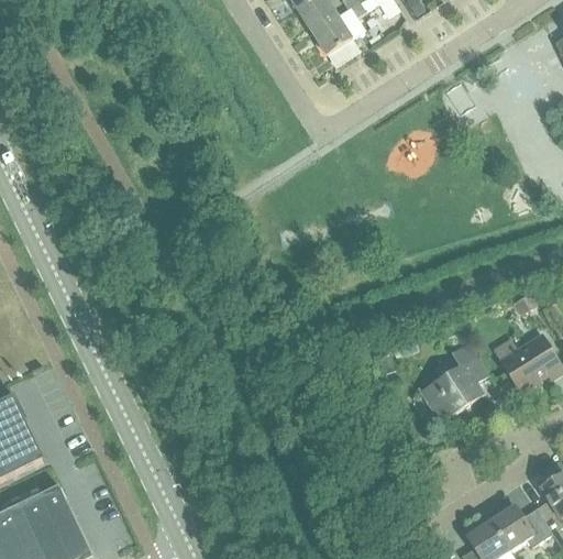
[(290,0),(297,10),(311,0),(290,0)]
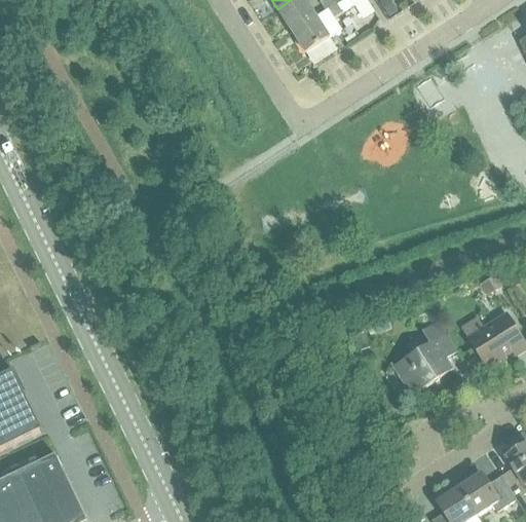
[(291,0),(277,9),(292,31),(315,15),(306,0),(291,0)]
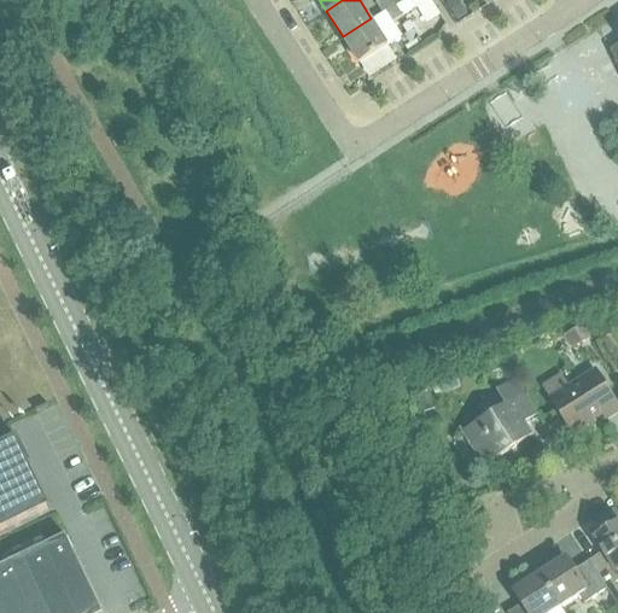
[(375,0),(383,10),(395,3),(394,0),(375,0)]
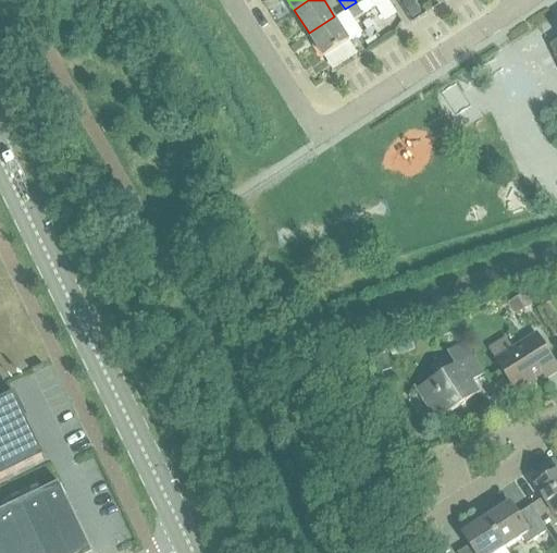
[(359,0),(356,2),(345,9),(351,19),(375,3),(385,17),(397,10),(391,0),(359,0)]
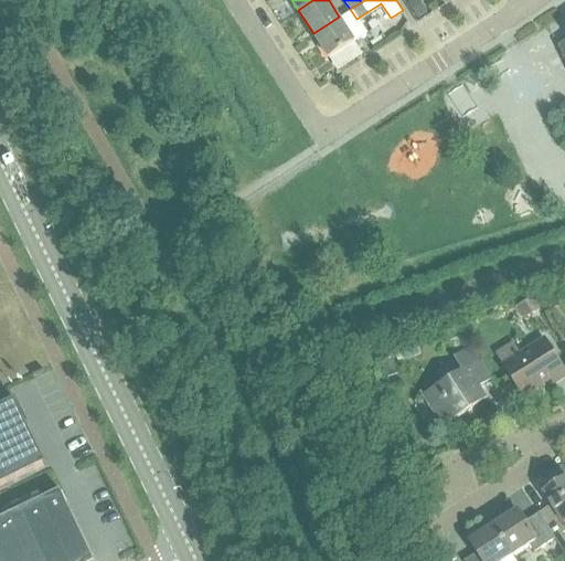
[(339,17),(313,33),(328,56),(329,55),(338,69),(362,52),(354,40),(339,17)]
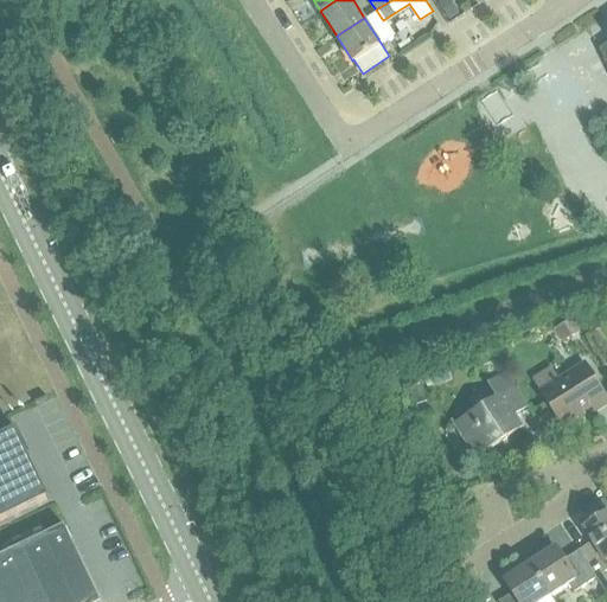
[(560,324),(567,337),(580,328),(572,316),(560,324)]
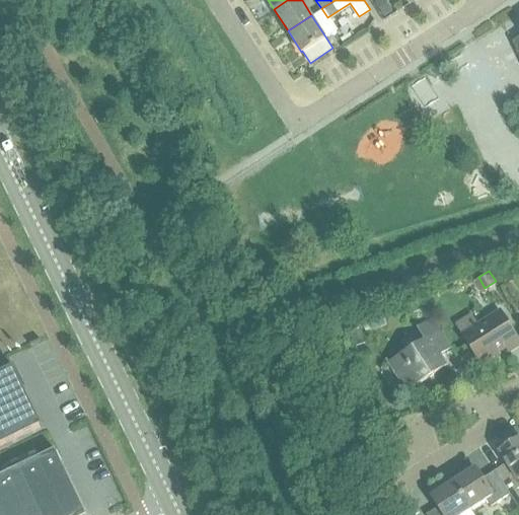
[(455,321),(462,333),(480,362),(507,346),(509,350),(518,343),(518,338),(500,308),(478,322),(471,311),(455,321)]
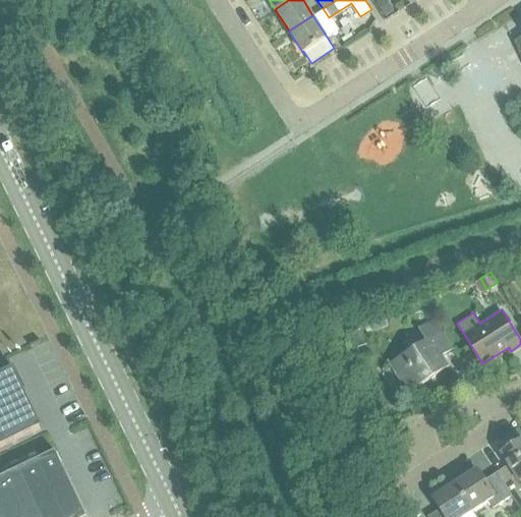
[(443,354),(453,347),(435,318),(418,328),(425,339),(390,361),(408,391),(450,364),(443,354)]
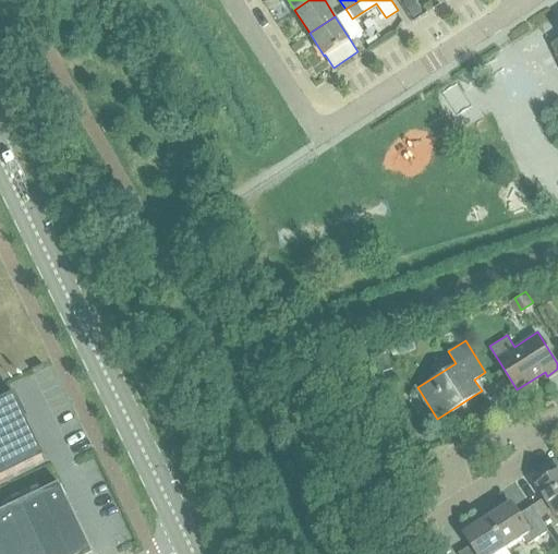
[(0,398),(0,476),(43,456),(44,456),(45,456),(13,392),(12,392),(12,393),(0,398)]
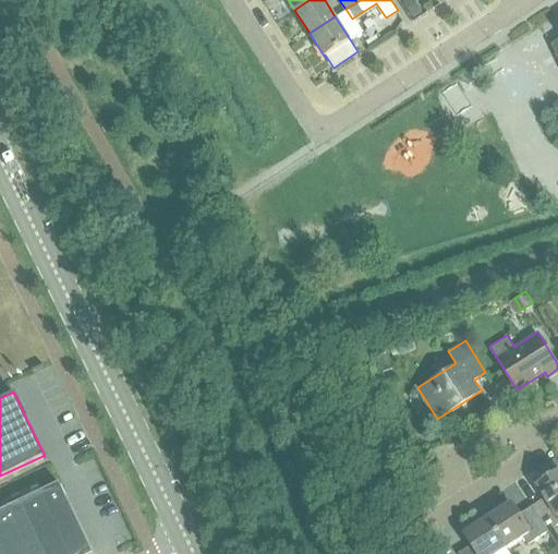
[(544,496),(532,504),(547,530),(557,545),(557,526),(556,524),(557,522),(557,470),(536,484),(544,496)]
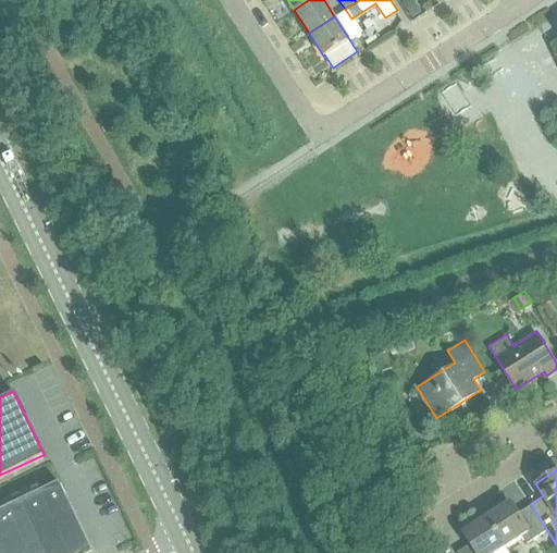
[(0,552),(84,552),(90,550),(66,500),(69,499),(60,480),(0,508),(0,552)]
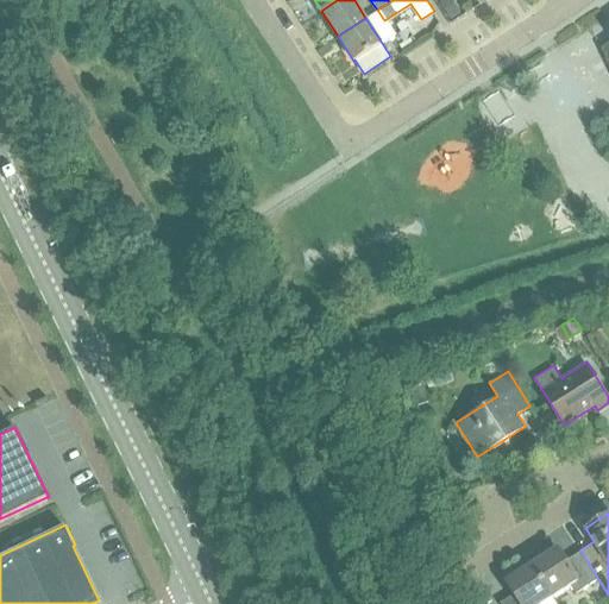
[(558,547),(532,564),(552,595),(570,584),(576,591),(597,578),(581,549),(565,559),(558,547)]
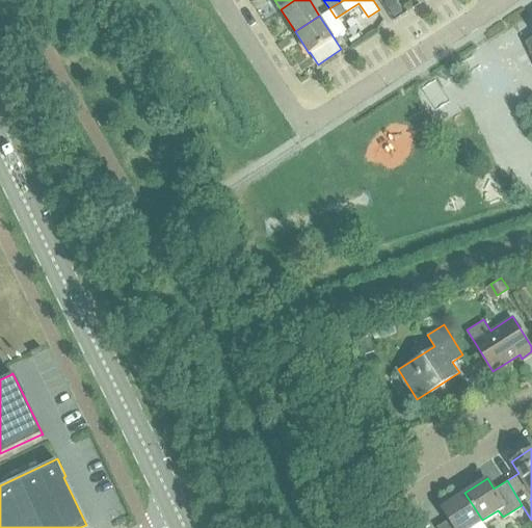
[(470,527),(482,520),(464,493),(442,506),(449,518),(436,526),(437,527),(470,527)]
